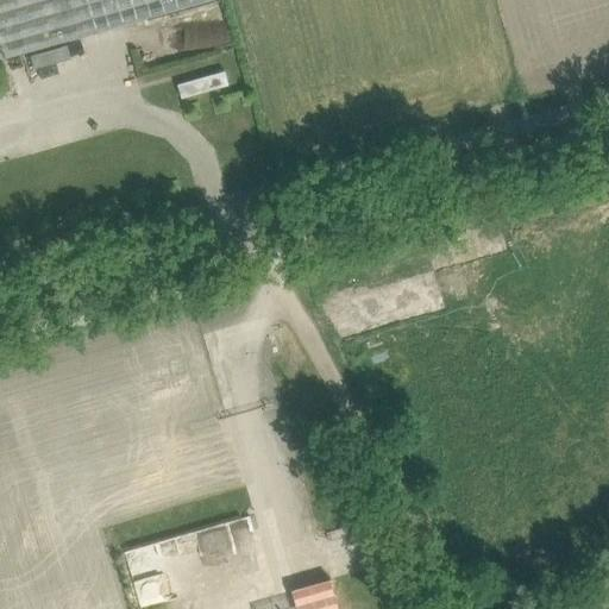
[(0,0),(0,58),(211,0),(0,0)]
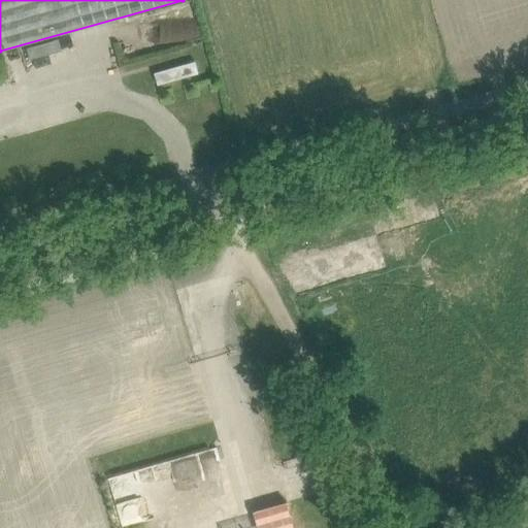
[(156,68),(158,81),(199,76),(198,63),(156,68)]
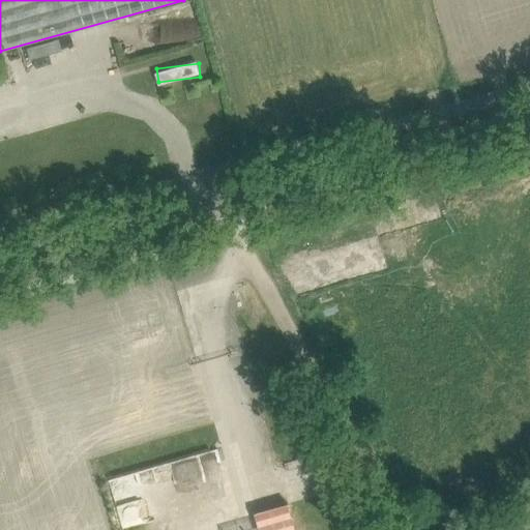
[(206,257),(197,262),(202,271),(211,266),(206,257)]
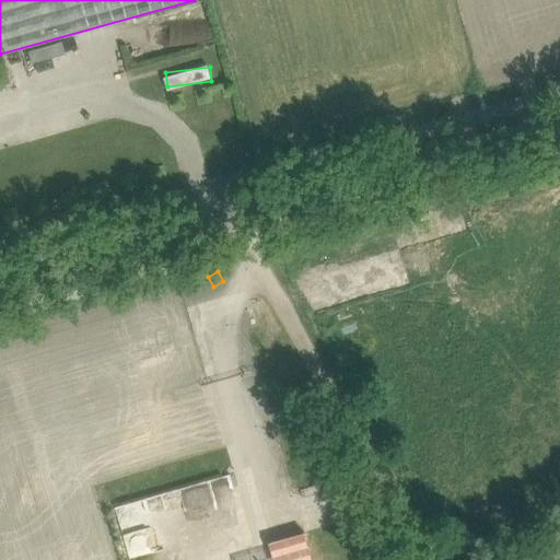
[(313,559),(305,533),(269,543),(273,556),(258,559),(313,559)]
